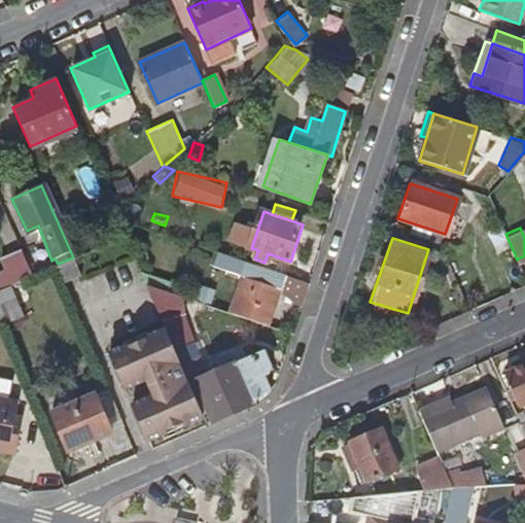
[(31,275),(20,250),(0,258),(0,260),(3,267),(10,284),(31,275)]
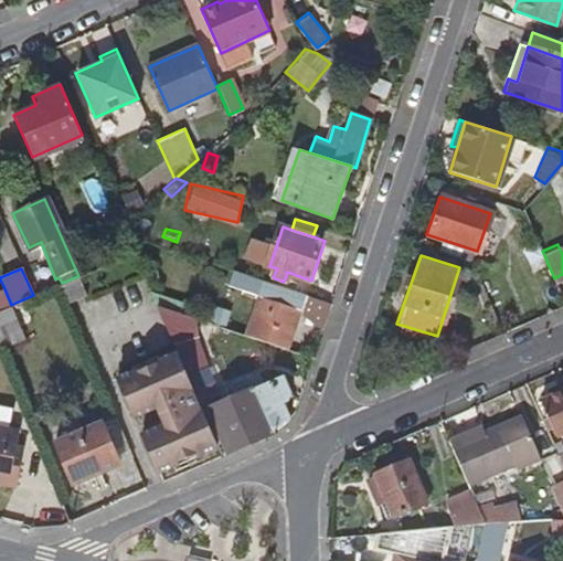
[(60,284),(66,302),(86,293),(80,275),(78,276),(62,283),(60,284)]
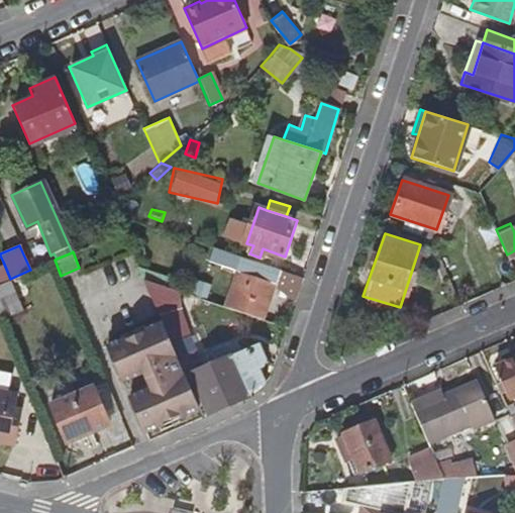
[(228,307),(262,318),(278,271),(243,260),(228,307)]
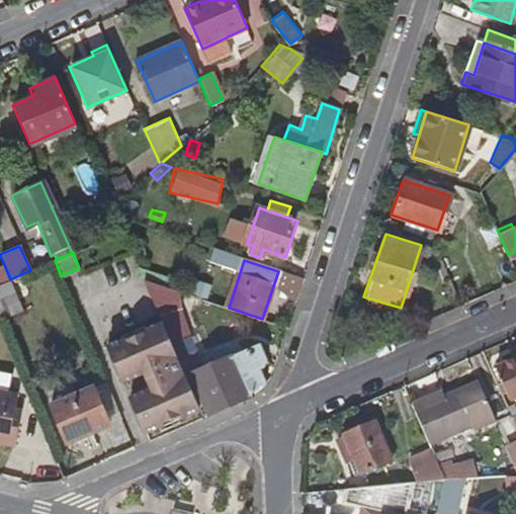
[(0,282),(7,280),(10,279),(3,262),(0,263),(0,282)]
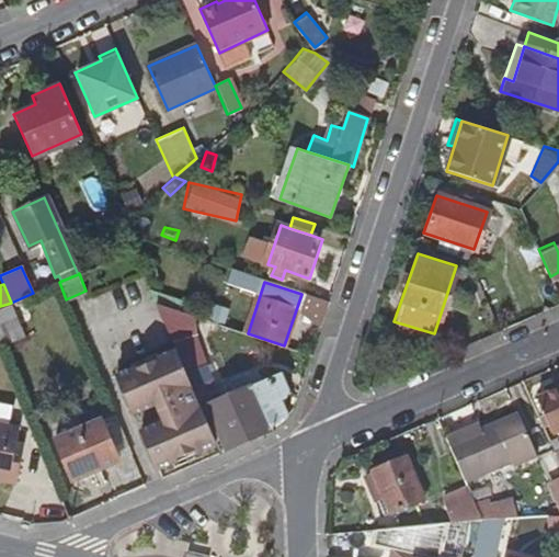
[(8,304),(0,306),(0,347),(22,337),(8,304)]
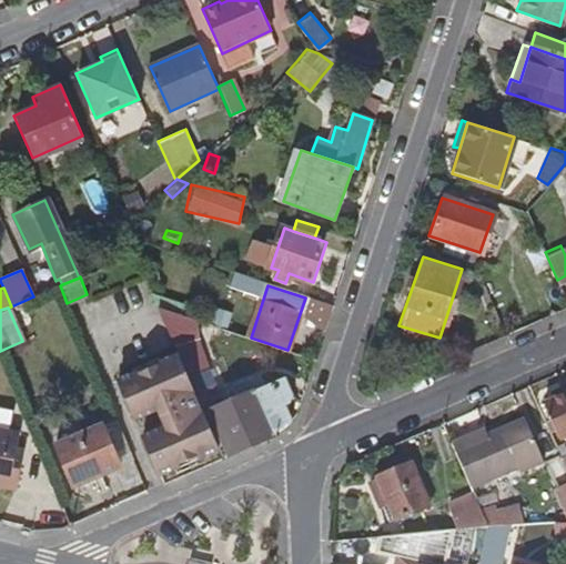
[(158,309),(179,356),(188,378),(208,369),(194,339),(196,321),(158,309)]
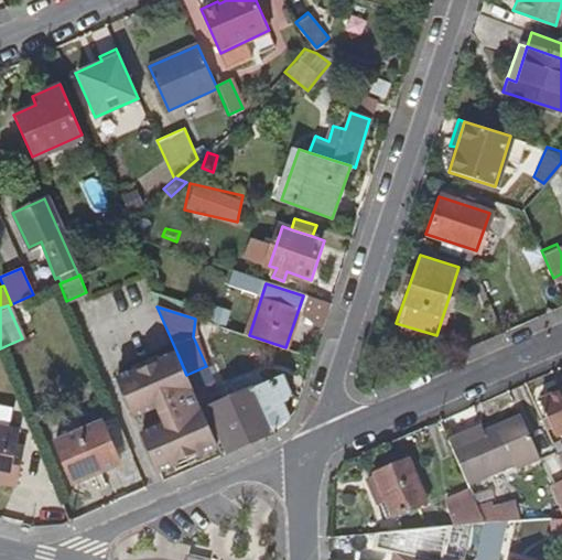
[(208,322),(236,331),(240,315),(213,307),(208,322)]
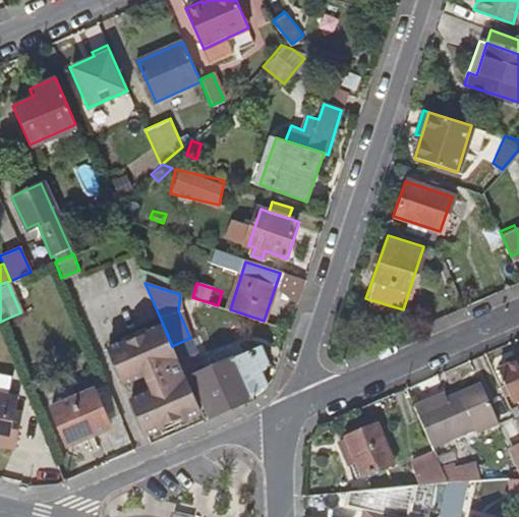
[(146,436),(202,411),(187,380),(172,346),(164,327),(109,351),(122,383),(145,375),(153,393),(130,402),(146,436)]
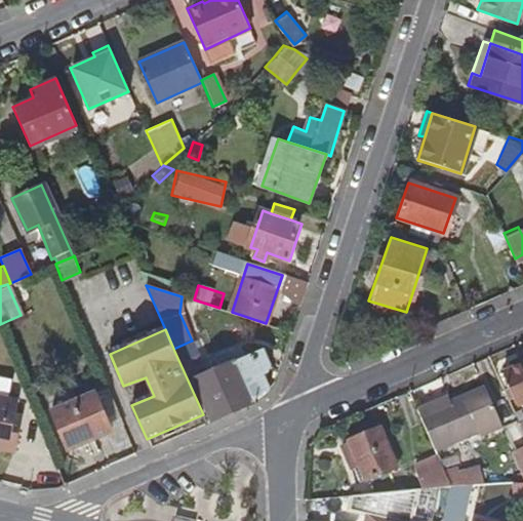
[(189,383),(195,381),(200,377),(190,356),(198,354),(192,341),(173,349),(189,383)]
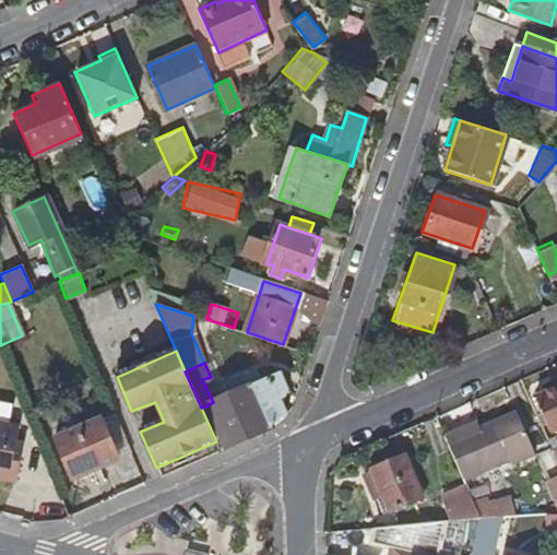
[(208,405),(227,449),(267,432),(287,412),(282,400),(287,399),(289,390),(281,373),(213,402),(208,405)]
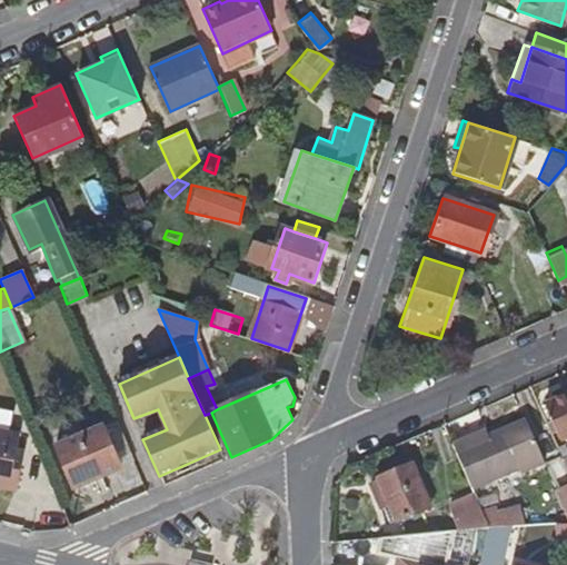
[(551,419),(546,422),(550,430),(555,428),(560,436),(566,433),(566,392),(545,403),(551,419)]
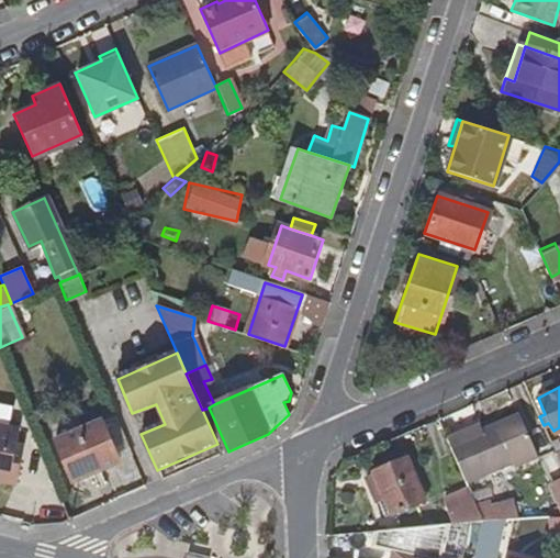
[(217,444),(222,455),(228,452),(209,408),(202,410),(217,444)]
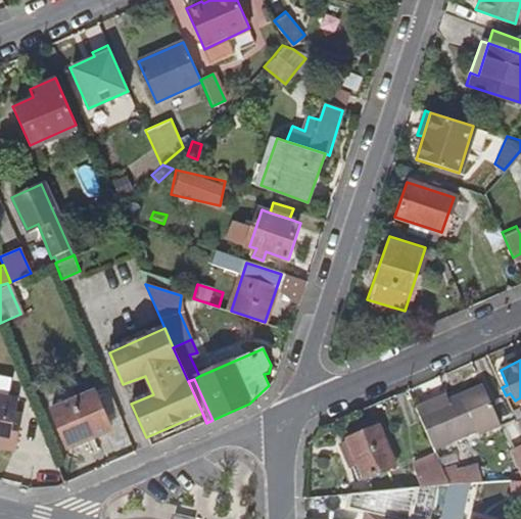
[(443,392),(415,406),(432,446),(477,427),(480,434),(505,423),(486,381),(448,397),(443,392)]
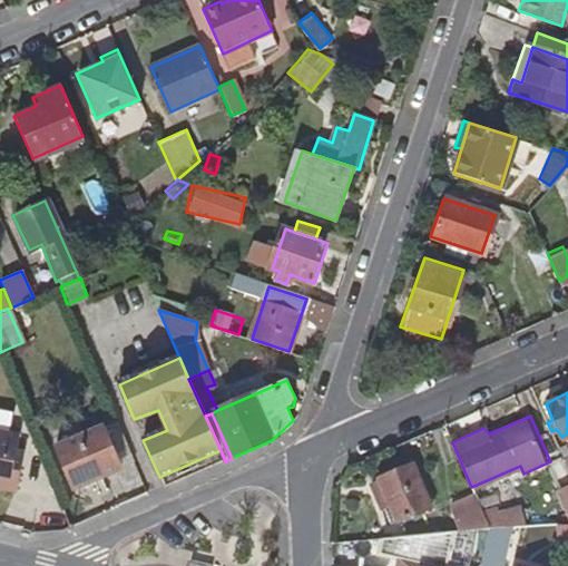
[(133,465),(116,422),(98,429),(115,471),(133,465)]
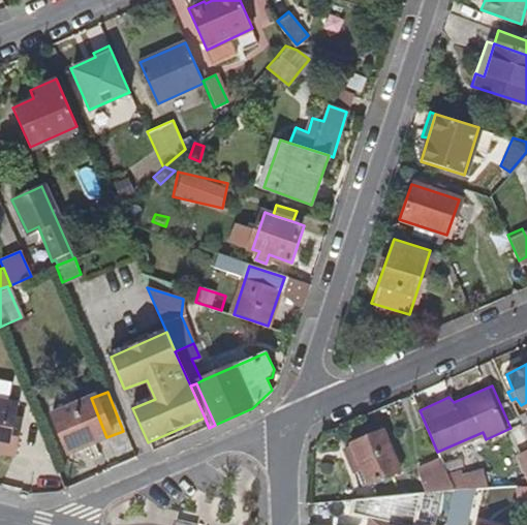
[(106,437),(91,398),(52,412),(68,453),(106,437)]
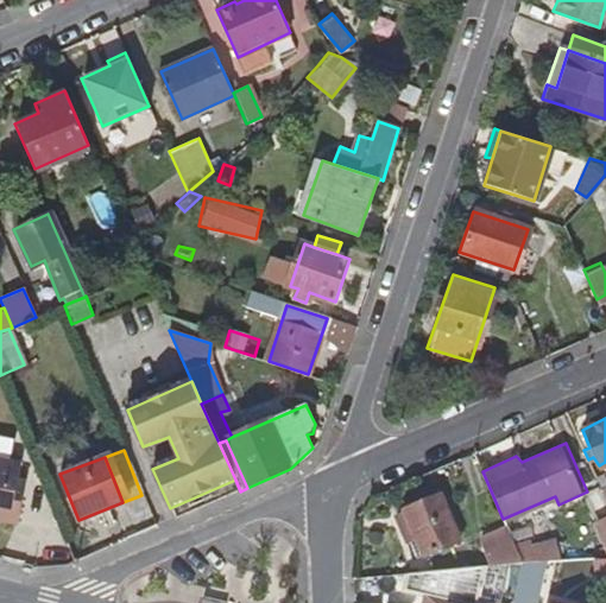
[(0,521),(23,526),(27,499),(14,497),(17,482),(19,464),(0,459),(0,521)]
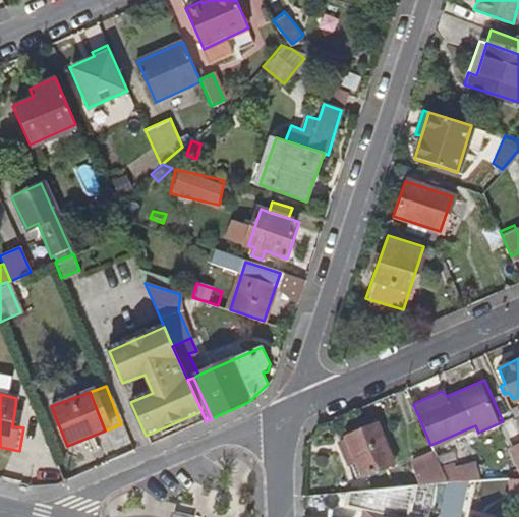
[(509,407),(518,429),(518,410),(516,404),(509,407)]
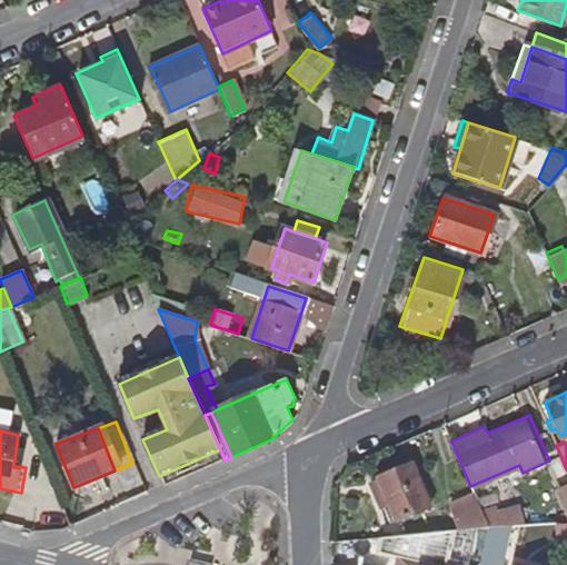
[(13,466),(26,467),(28,454),(16,452),(13,466)]
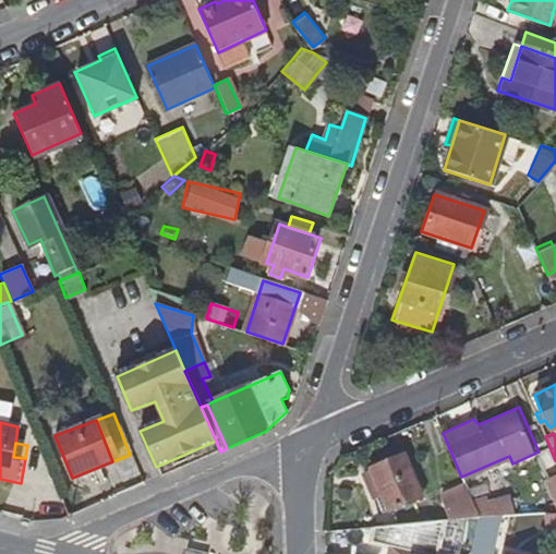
[(401,452),(372,466),(384,494),(390,508),(422,494),(401,452)]
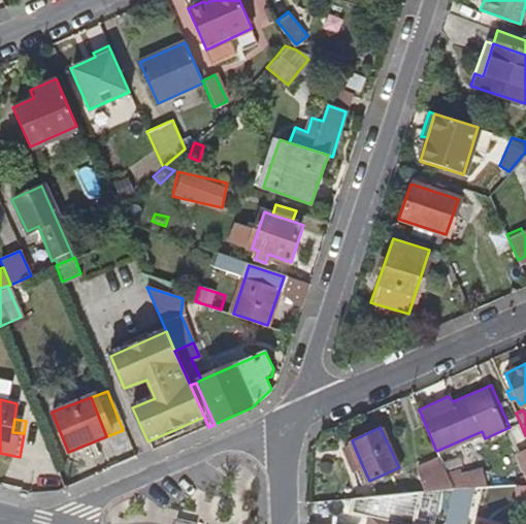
[(363,467),(352,440),(338,447),(350,472),(363,467)]
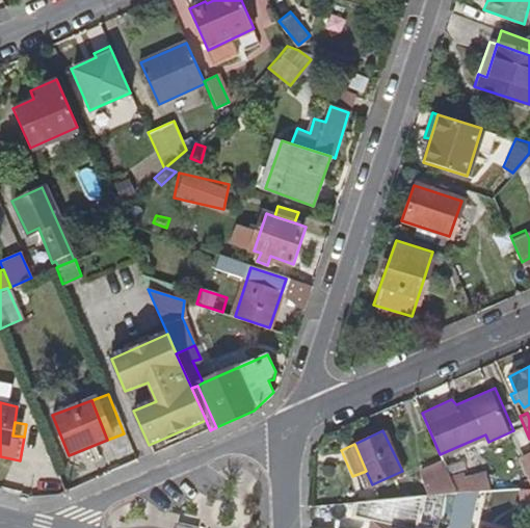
[(529,452),(519,458),(529,484),(529,452)]
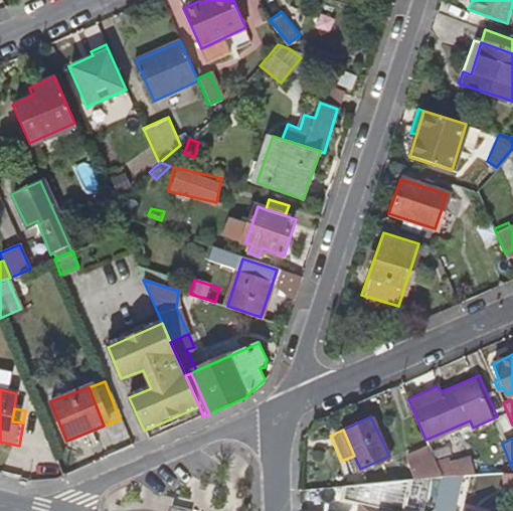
[(434,457),(428,443),(403,453),(413,478),(436,476),(442,476),(435,460),(434,457)]
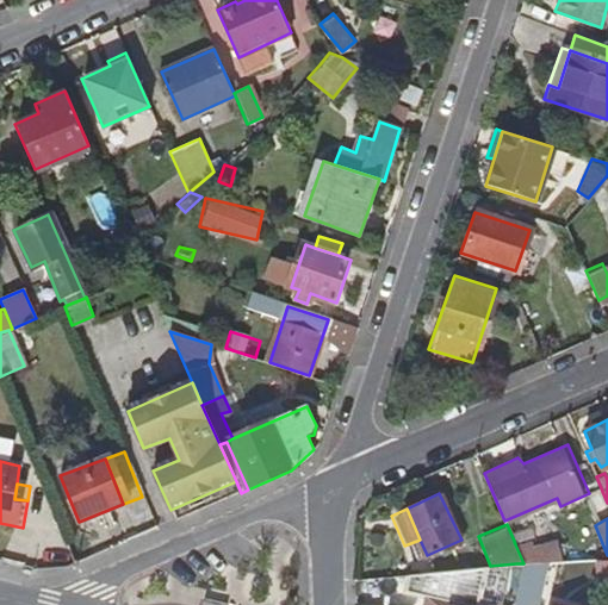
[(515,544),(523,563),(529,562),(545,562),(557,561),(554,543),(531,546),(531,540),(514,541),(515,544)]
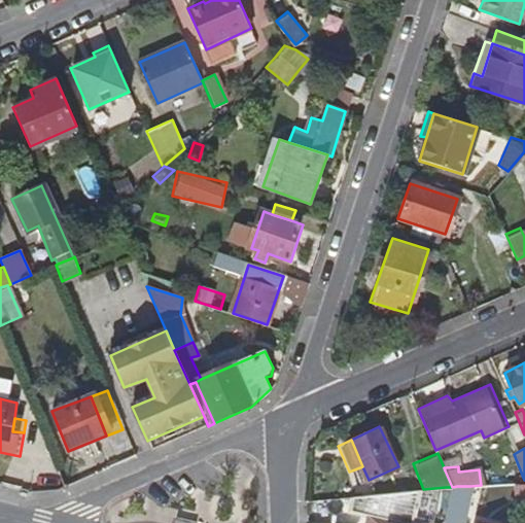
[(457,486),(453,502),(466,504),(470,486),(457,486)]
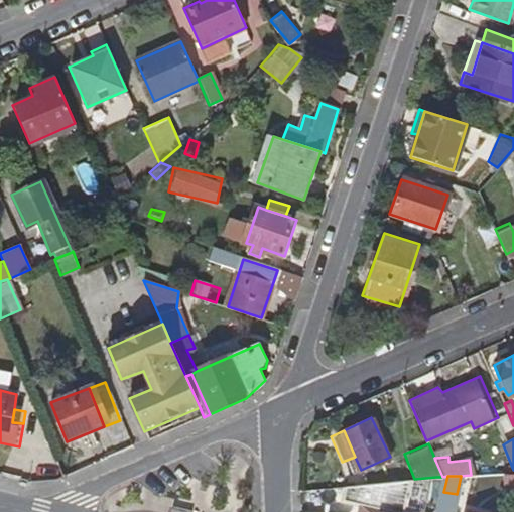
[(402,511),(409,480),(345,486),(340,502),(362,508),(361,511),(402,511)]
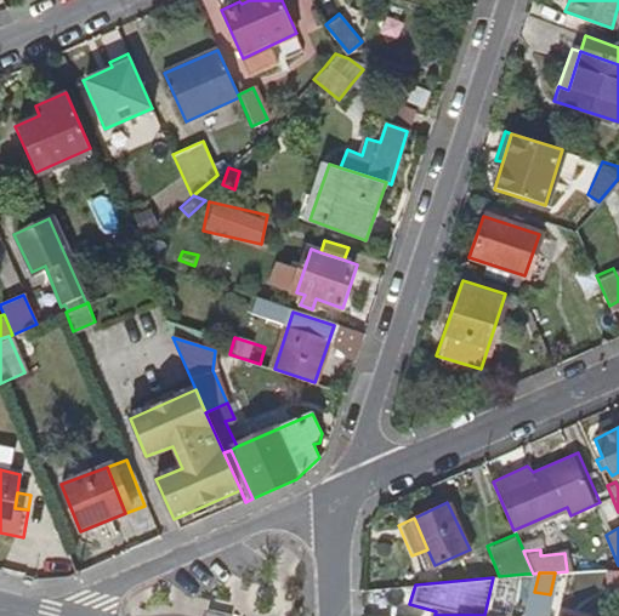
[(544,615),(550,594),(534,592),(527,615),(544,615)]
